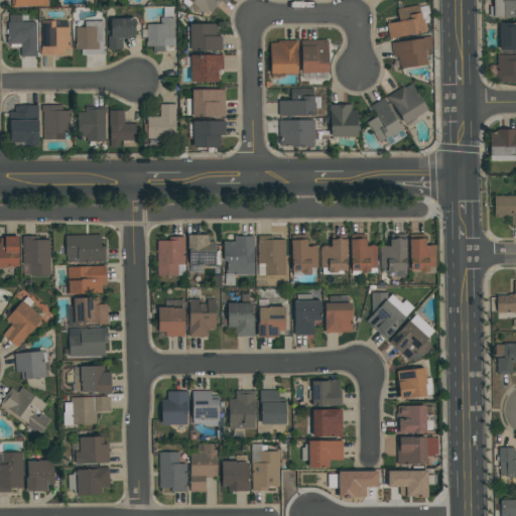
[(222,0),(206,17),(199,10),(196,13),(188,6),(186,8),(181,3),(183,0),(222,0)]
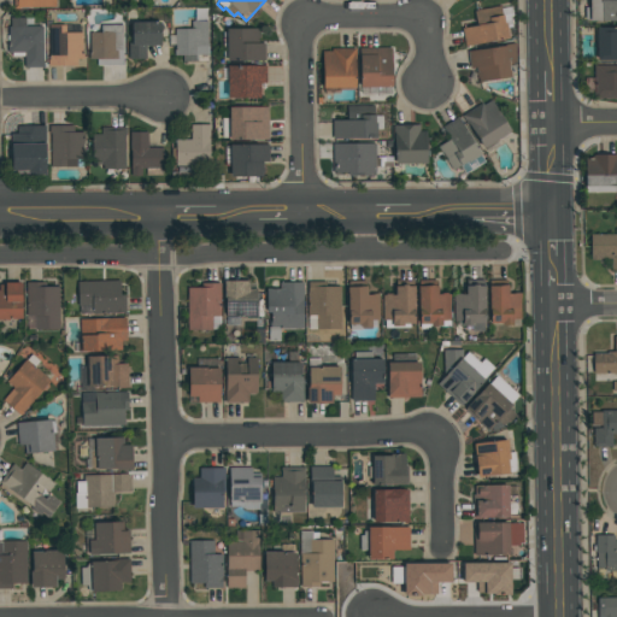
[(616,0),(588,0),(589,22),(616,21),(616,0)]
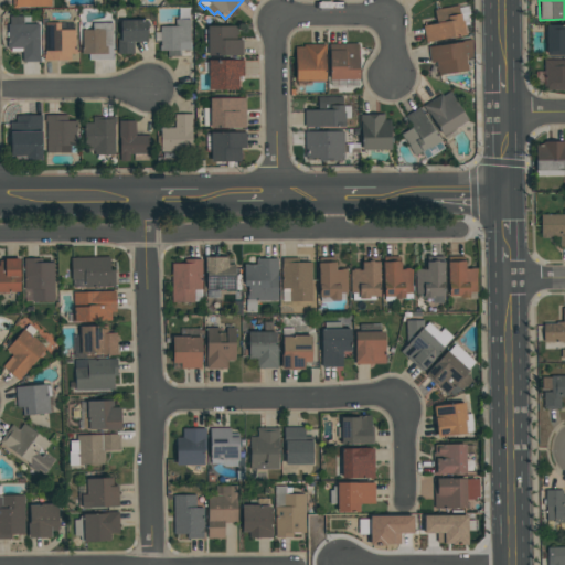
[(436,22),(434,10),(459,4),(465,35),(425,42),(422,25),(436,22)]
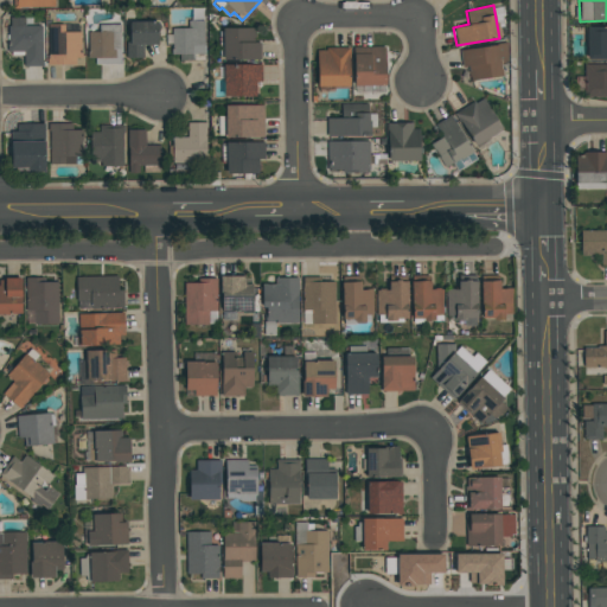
[(43,65),(24,65),(24,55),(11,55),(11,52),(7,52),(7,26),(10,26),(10,17),(25,17),(25,18),(32,18),(32,25),(42,25),(42,61),(43,61),(43,65)]
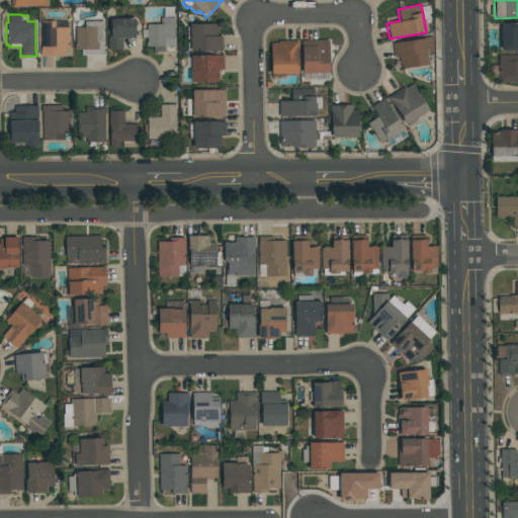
[(135,38),(122,38),(122,50),(107,50),(107,35),(110,35),(110,17),(135,17),(135,38)]
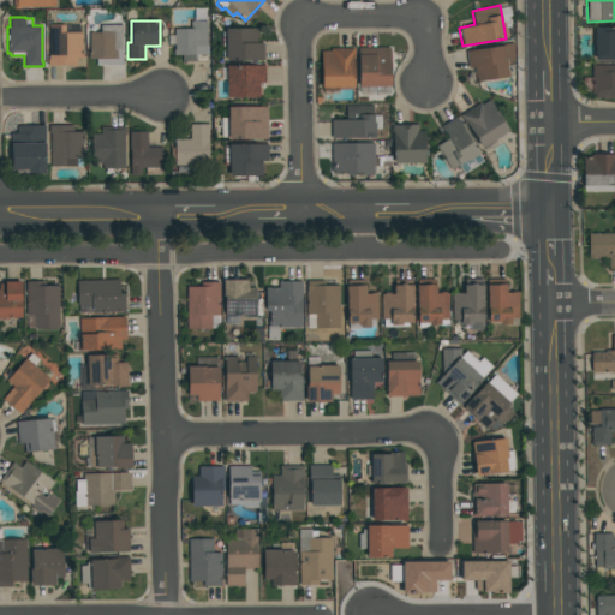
[(207,55),(207,60),(181,60),(181,55),(173,55),(173,48),(174,48),(174,29),(190,29),(190,21),(207,21),(207,55)]
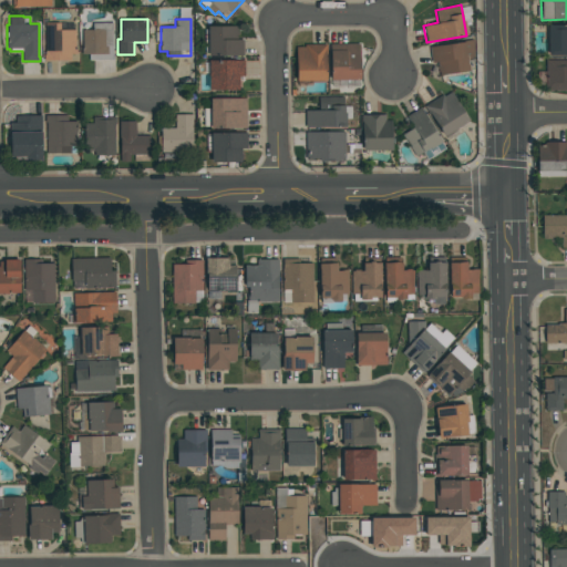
[(114,22),(114,45),(112,45),(112,60),(89,60),(89,54),(81,54),(81,47),(82,47),(82,30),(93,30),(93,22),(114,22)]
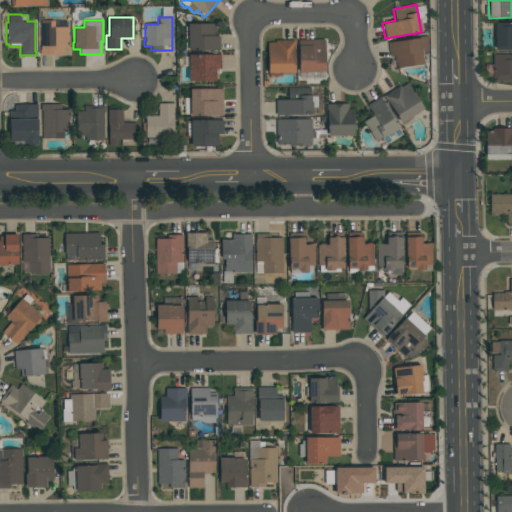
[(41,21),(54,21),(54,26),(68,26),(68,45),(69,45),(69,49),(63,49),(63,54),(39,54),(39,48),(41,48),(41,21)]
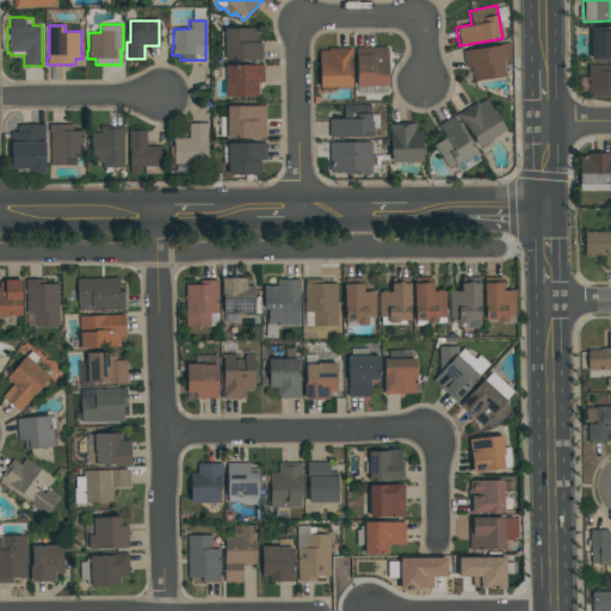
[(263,61),(224,61),(224,28),(255,28),(255,43),(263,43),(263,61)]
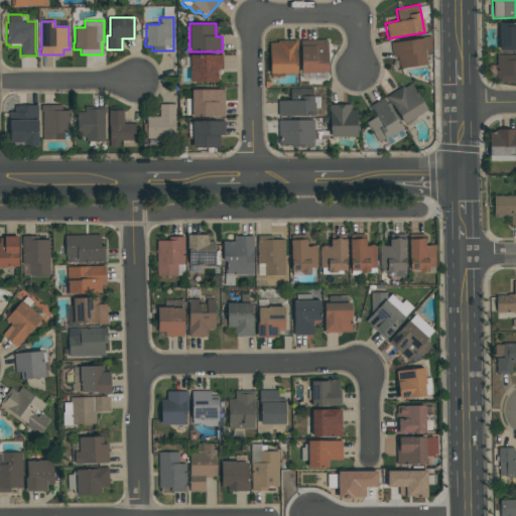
[(515,50),(499,50),(499,23),(515,23),(515,50)]
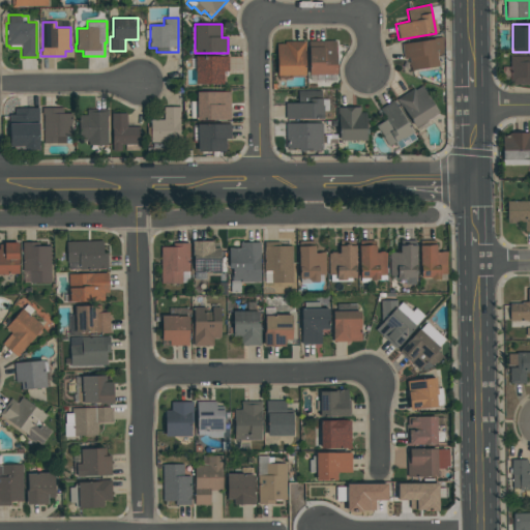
[(443,36),(443,55),(437,56),(439,66),(411,70),(409,58),(404,59),(401,43),(443,36)]
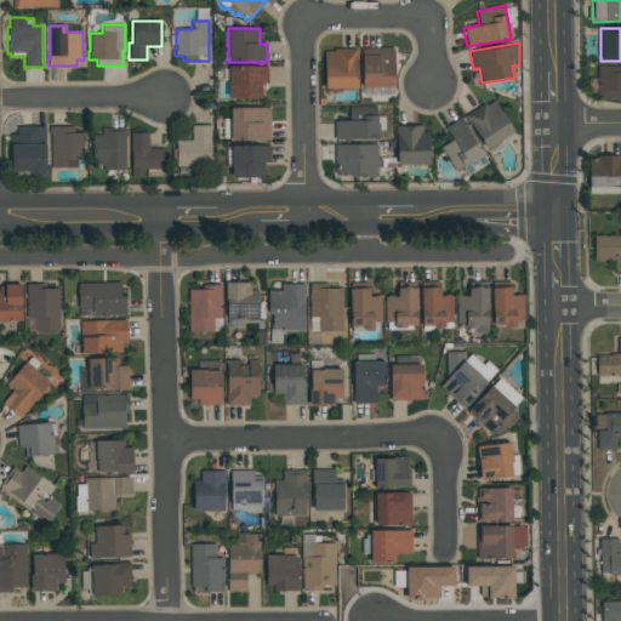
[(394,47),(394,87),(362,87),(362,47),(394,47)]
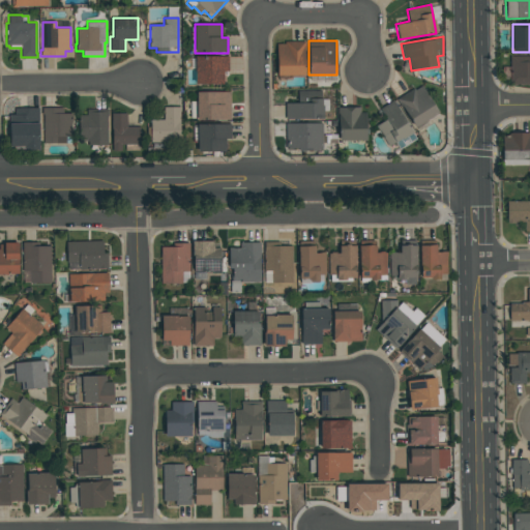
[(276,76),(276,43),(285,43),(285,41),(305,41),(305,51),(304,51),(304,76),(276,76)]
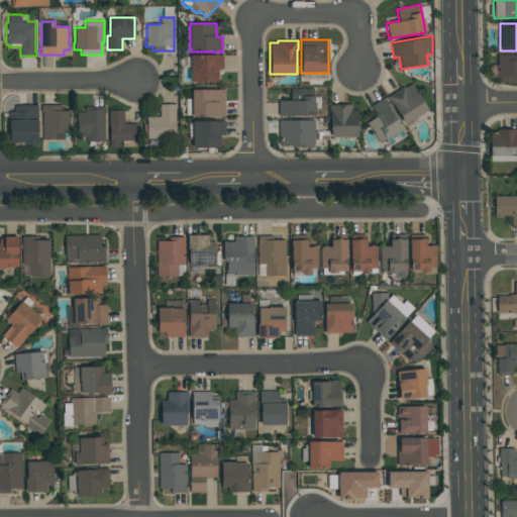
[(190,82),(190,55),(222,55),(222,70),(218,70),(218,73),(220,73),(220,82),(190,82)]
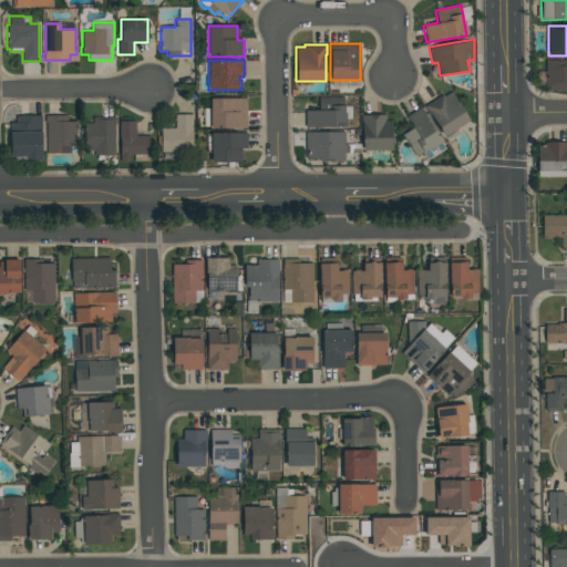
[(566,60),(566,91),(545,91),(545,60),(566,60)]
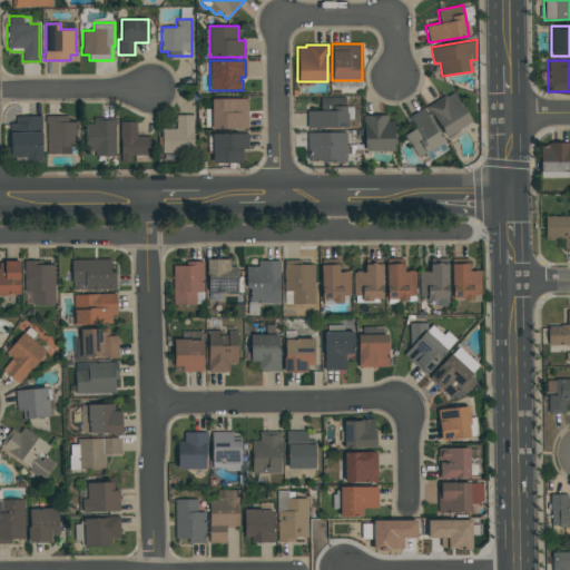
[(445,137),(433,115),(431,116),(425,106),(445,95),(445,96),(454,91),(472,123),(445,137)]
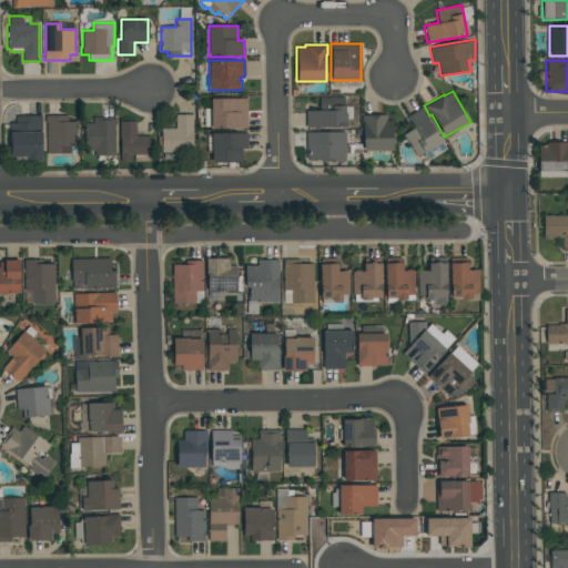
[(306,128),(306,110),(318,110),(318,97),(345,97),(345,112),(346,112),(346,128),(306,128)]
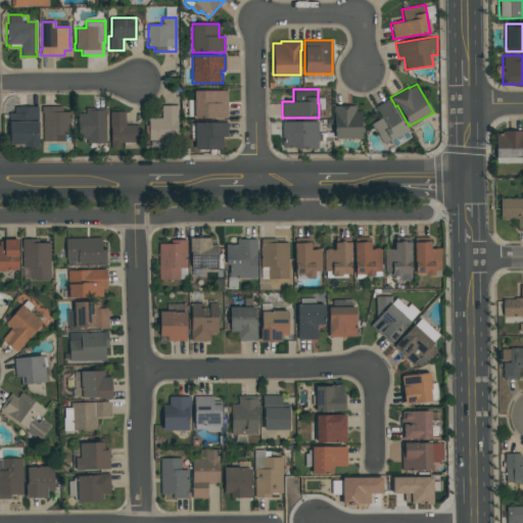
[(228,119),(194,119),(194,116),(188,116),(188,100),(194,100),(194,90),(228,90),(228,119)]
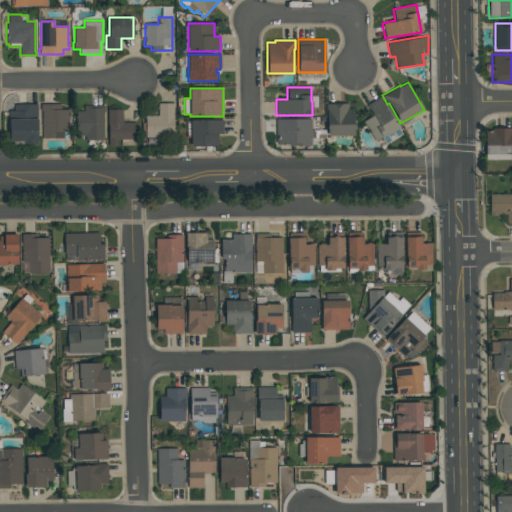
[(366,105),(380,97),(402,134),(385,145),(381,137),(375,141),(362,121),(373,115),(366,105)]
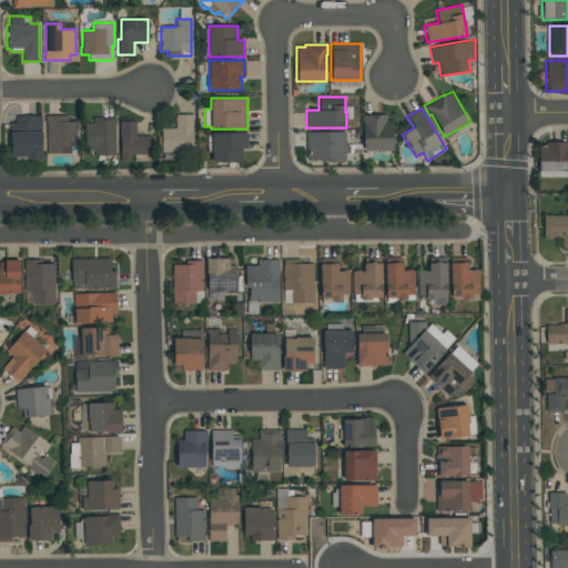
[(193,114),(193,153),(162,153),(162,150),(159,150),(159,137),(161,137),(161,128),(175,128),(175,114),(193,114)]
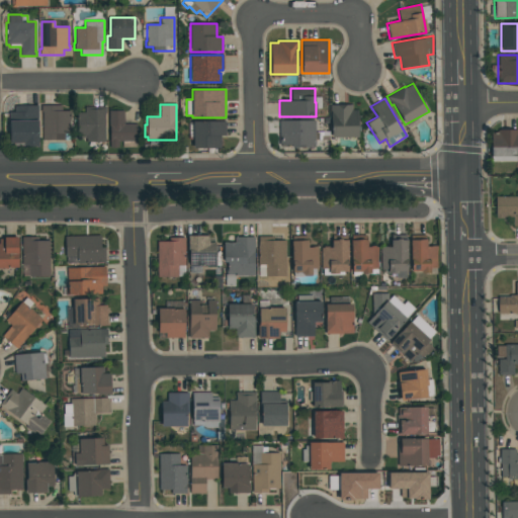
[(14,105),(38,105),(38,148),(23,148),(23,143),(9,143),(9,112),(14,112),(14,105)]
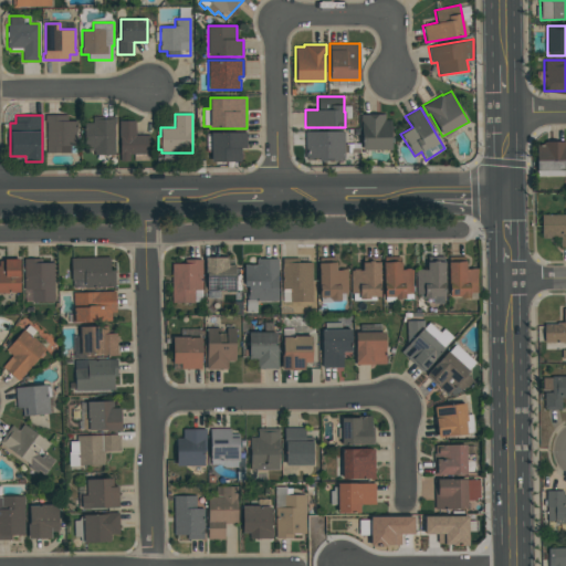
[(46,153),(46,123),(44,123),(44,115),(67,115),(67,121),(76,121),(76,153),(46,153)]
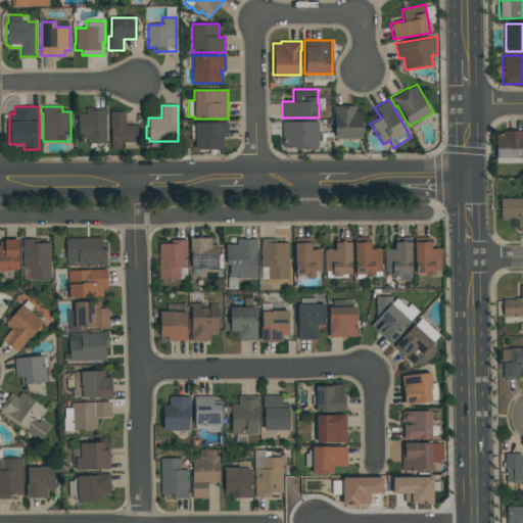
[(105,106),(105,143),(87,143),(87,137),(78,137),(78,113),(86,113),(86,106),(105,106)]
